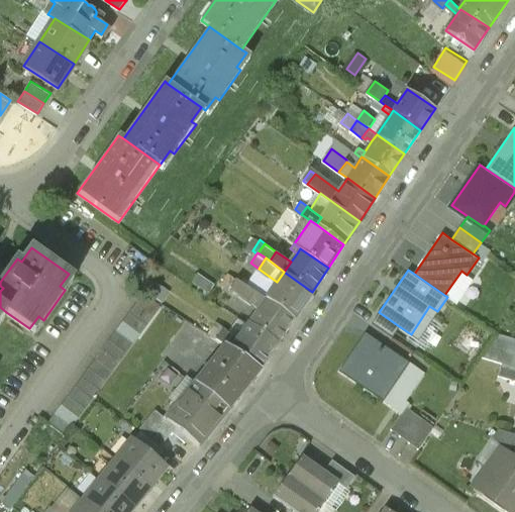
[(312,292),(284,272),(277,282),(266,298),(295,317),(312,292)]
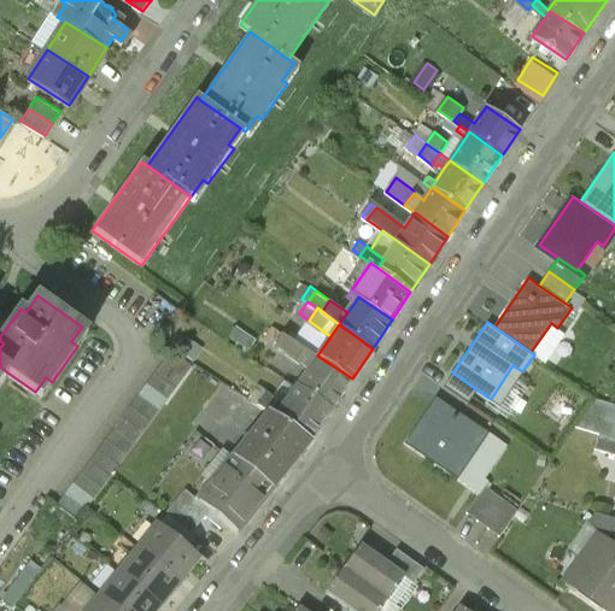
[(317,356),(282,332),(274,342),(310,366),(317,356)]
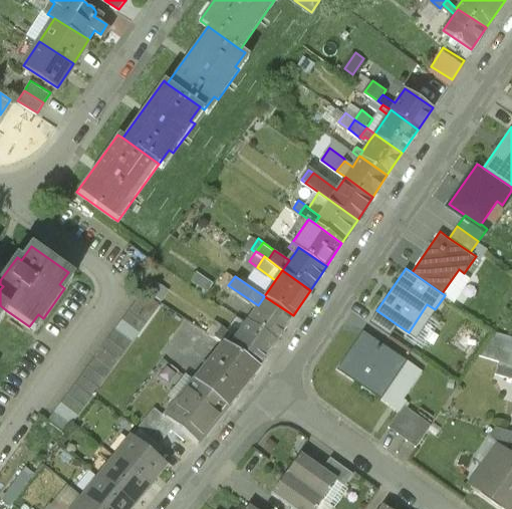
[(142,289),(47,419),(66,433),(161,303),(142,289)]
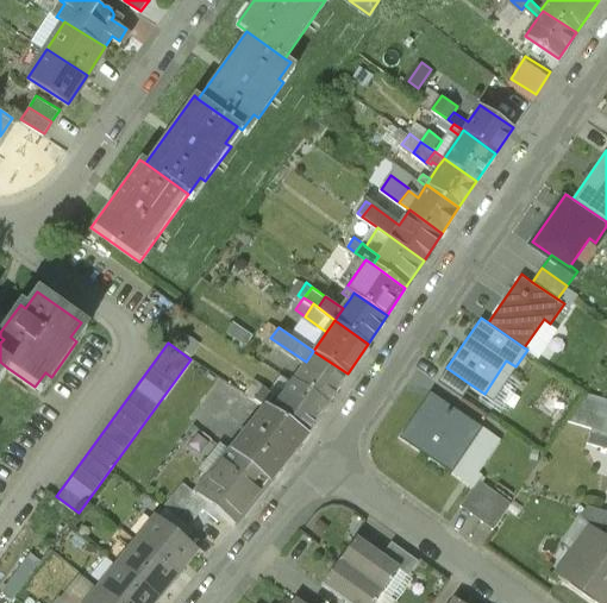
[(348,374),(313,351),(306,362),(293,381),(327,403),(348,374)]
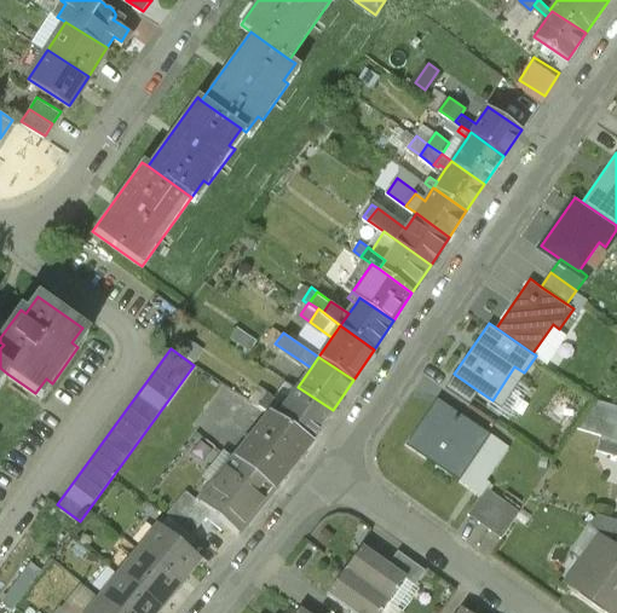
[(478,391),(454,374),(447,386),(470,402),(478,391)]
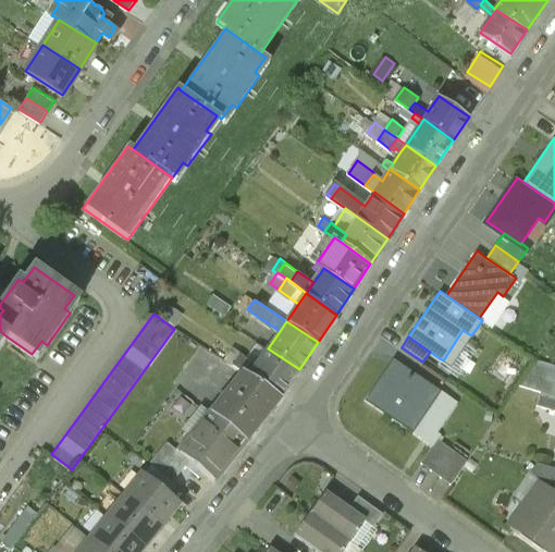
[(299,369),(268,348),(257,364),(249,375),(281,396),(299,369)]
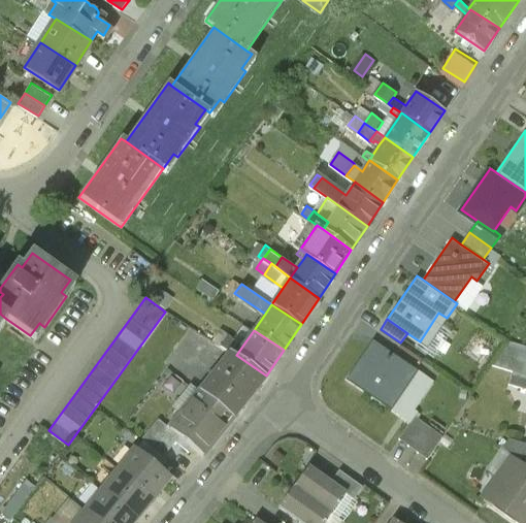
[(223,331),(216,341),(220,344),(227,333),(223,331)]
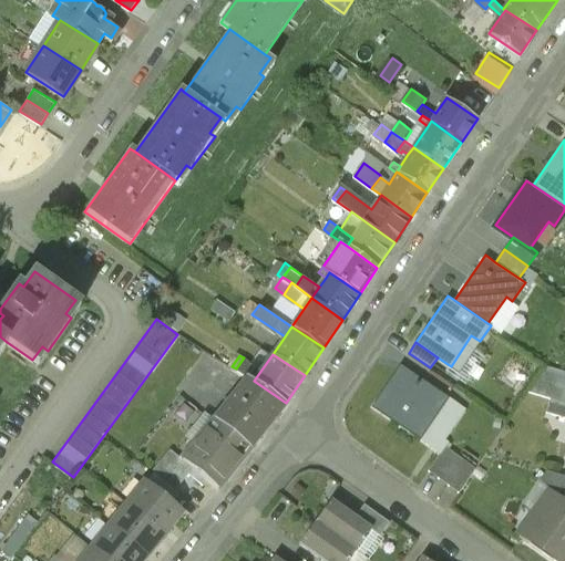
[(255,365),(244,357),(236,369),(247,376),(255,365)]
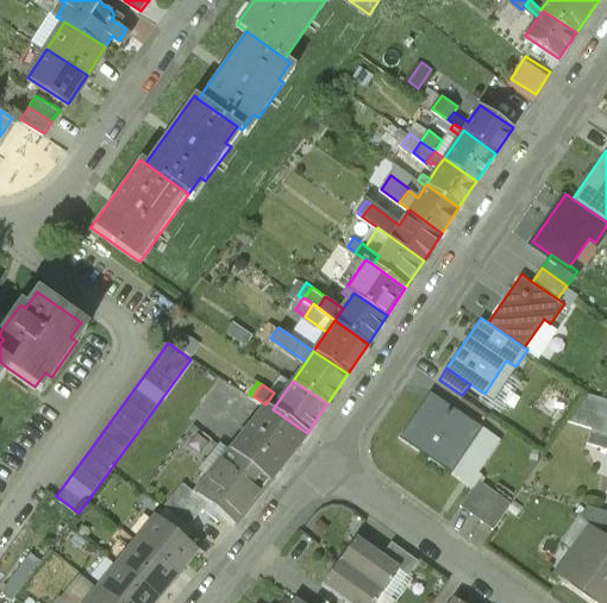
[(481,425),(431,391),(401,434),(451,469),(481,425)]
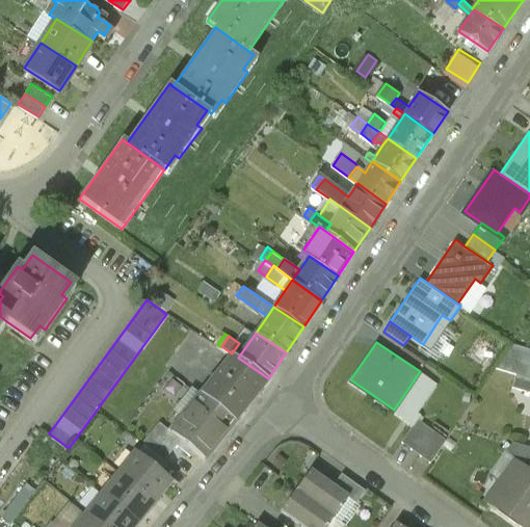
[(529,346),(511,342),(496,366),(518,372),(527,375),(529,366),(529,346)]
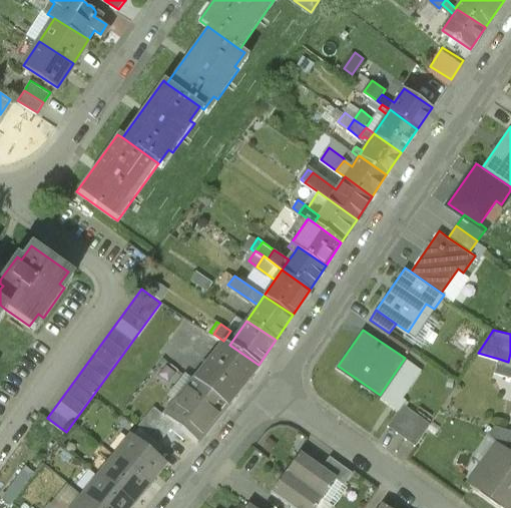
[(236,335),(230,331),(223,341),(229,345),(236,335)]
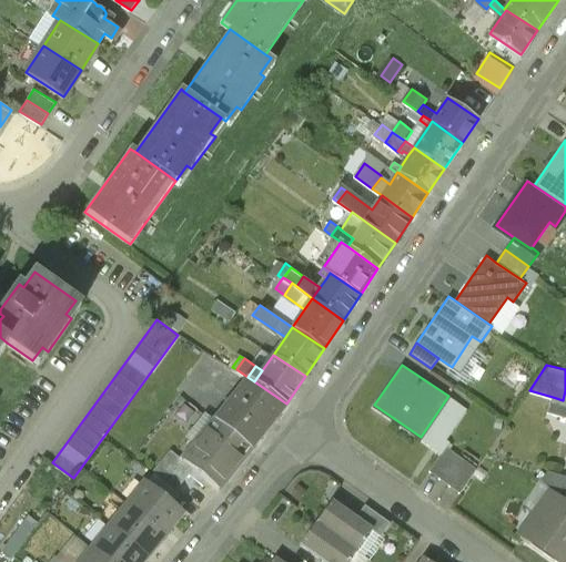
[(248,377),(215,418),(252,447),(286,404),(254,381),(248,377)]
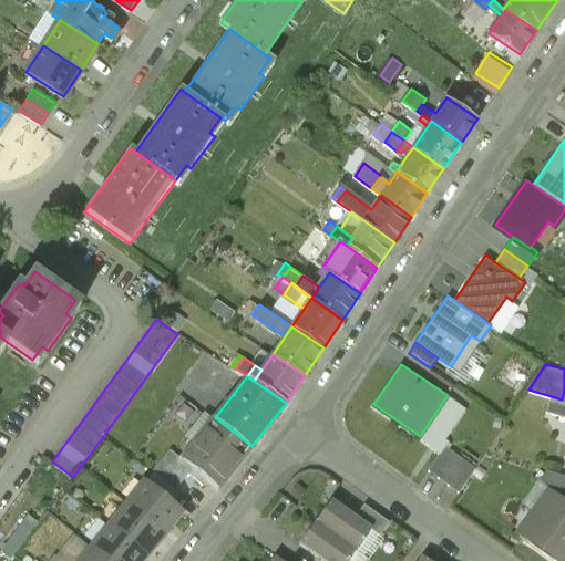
[(564,401),(562,400),(552,396),(548,411),(564,415),(564,401)]
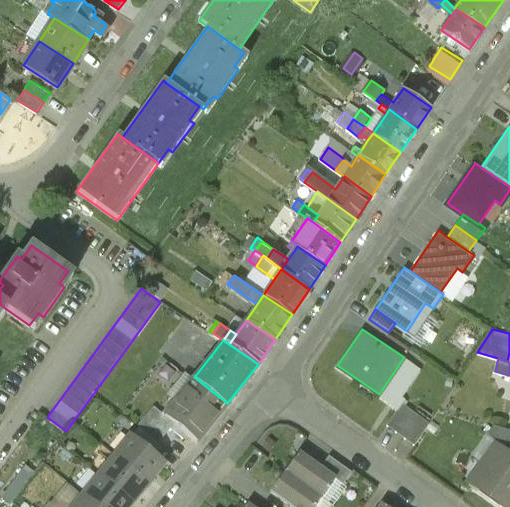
[(194,377),(165,413),(197,439),(227,403),(194,377)]
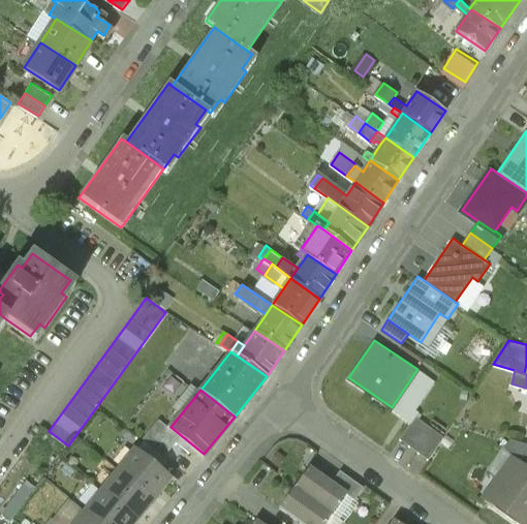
[(443,436),(415,414),(400,437),(429,457),(443,436)]
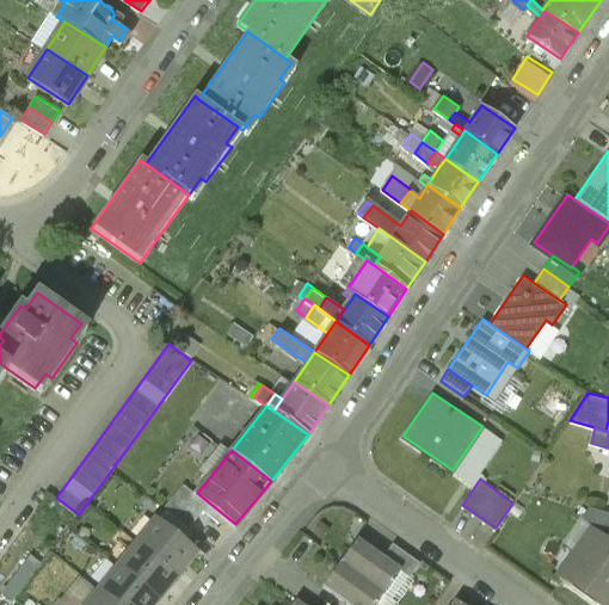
[(608,510),(591,505),(580,519),(592,528),(594,525),(608,536),(608,510)]
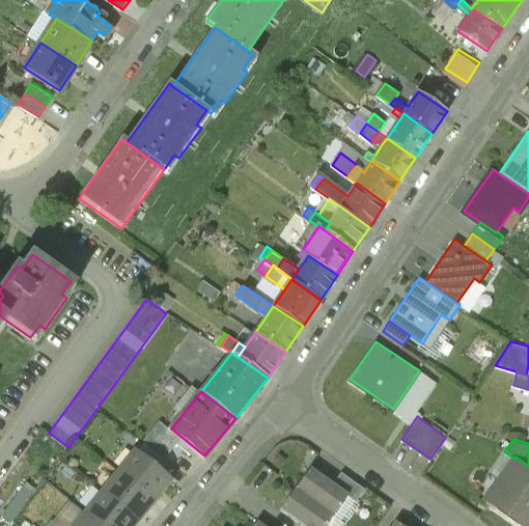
[(170,460),(145,440),(138,449),(163,469),(170,460)]
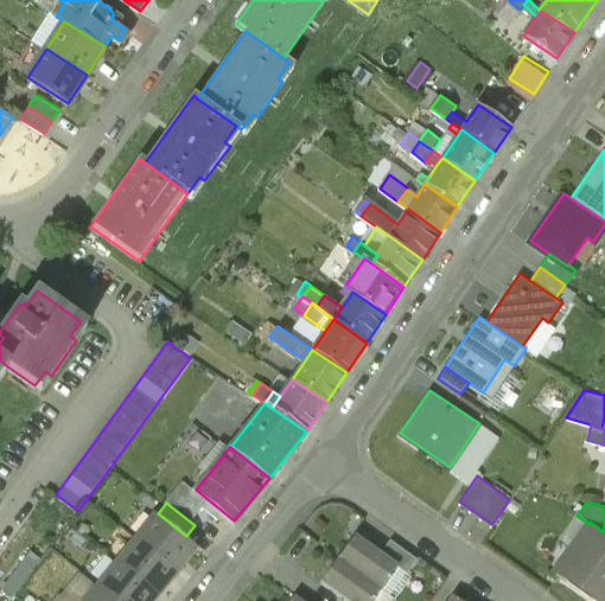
[(158,513),(157,512),(137,537),(177,569),(196,544),(186,536),(158,513)]
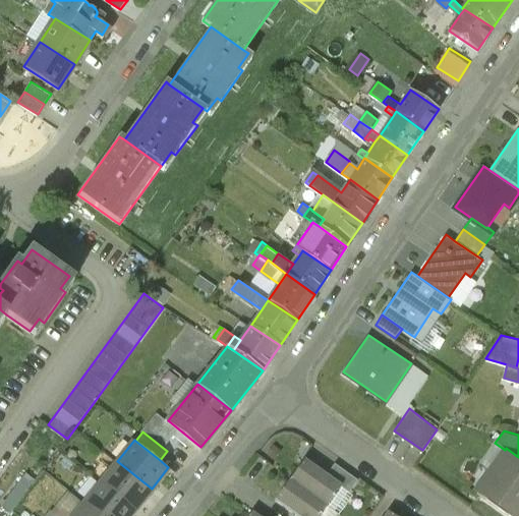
[(518,457),(506,448),(505,450),(476,490),(513,515),(518,515),(518,457)]
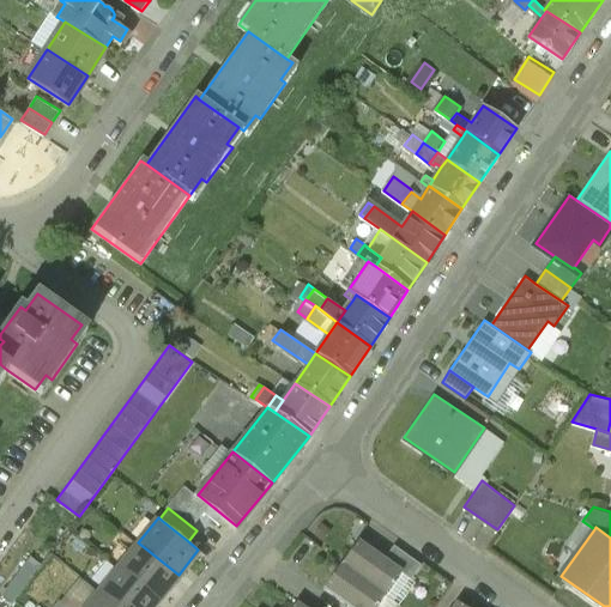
[(401,570),(361,541),(344,563),(386,593),(393,583),(394,584),(395,581),(394,580),(401,570)]
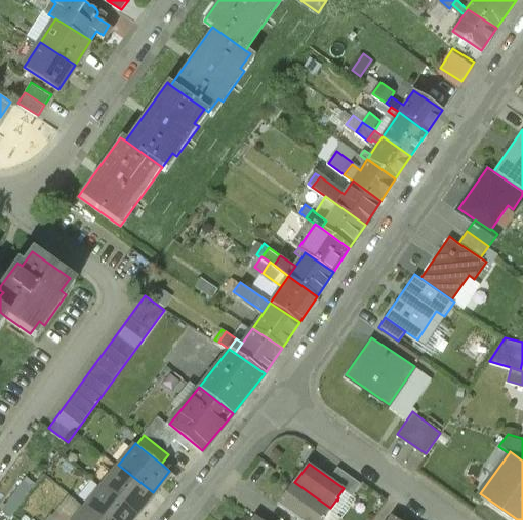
[(153,492),(118,465),(102,485),(136,513),(153,492)]
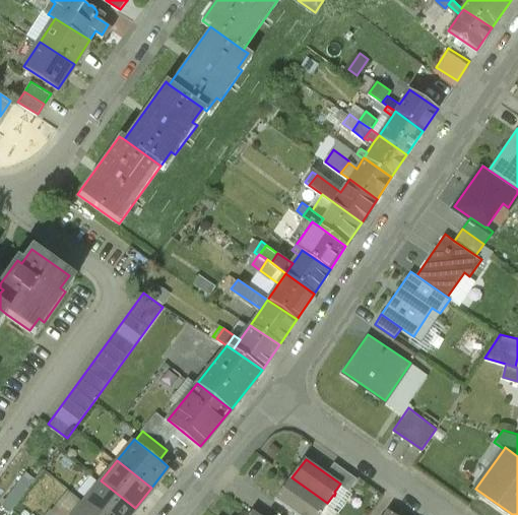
[(327,503),(292,477),(277,497),(302,514),(318,514),(319,514),(320,514),(322,512),(320,512),(327,503)]
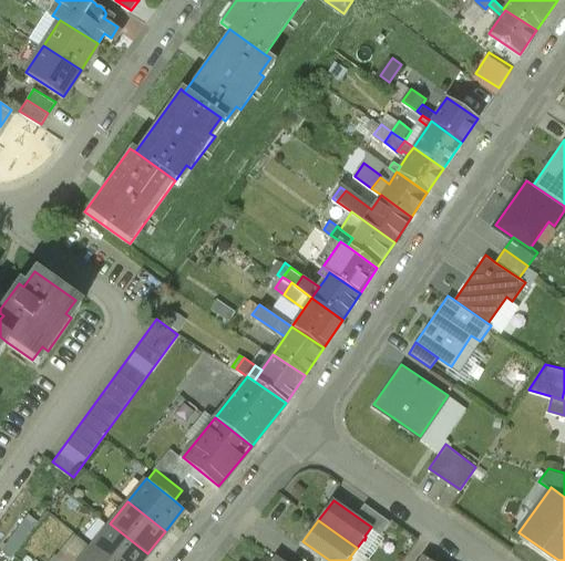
[(141,560),(147,553),(110,523),(92,546),(111,560),(141,560)]
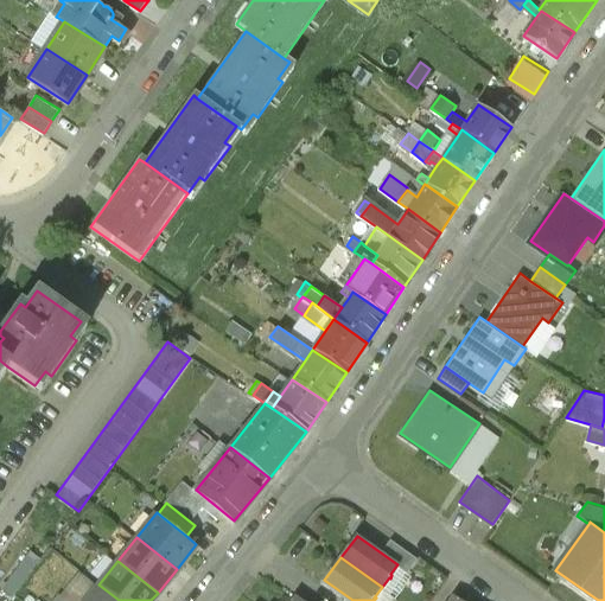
[(119,600),(99,584),(84,600),(119,600)]
